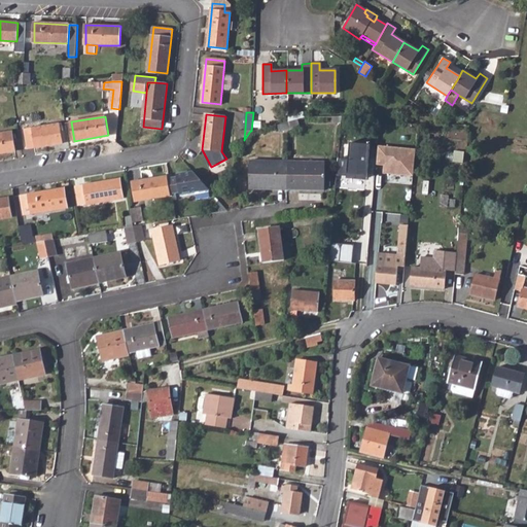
[(60,124),(25,130),(28,148),(63,143),(60,124)]
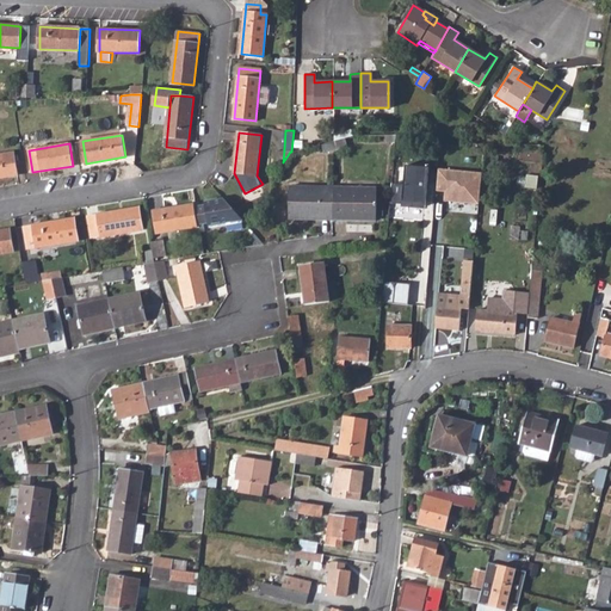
[(14,153),(0,154),(0,177),(18,174),(14,153)]
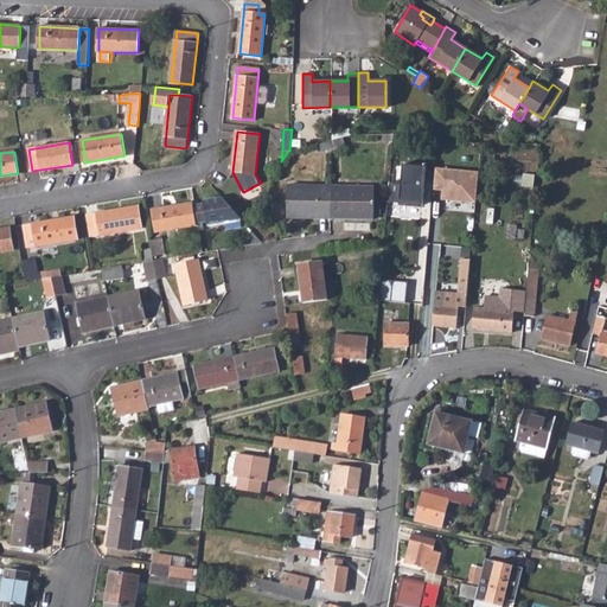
[(389,181),(388,202),(422,205),(425,187),(421,187),(422,180),(425,180),(426,166),(402,164),(401,183),(389,181)]
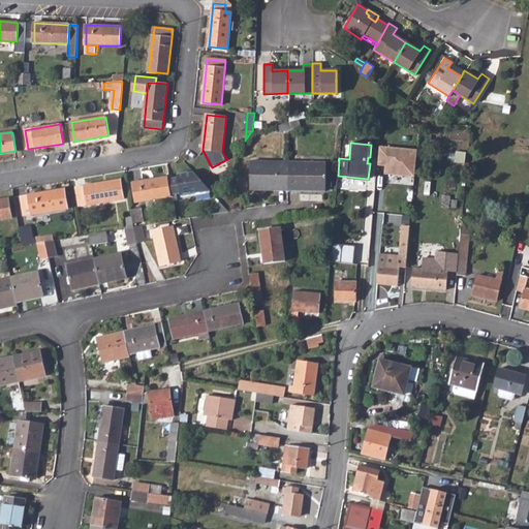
[(377,163),(385,164),(385,173),(415,175),(417,149),(379,146),(377,163)]
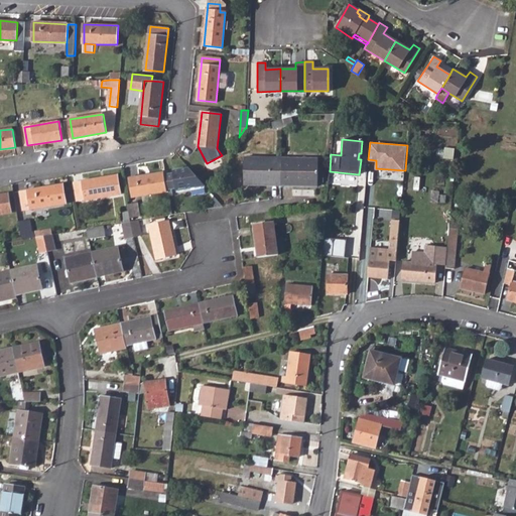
[(243,184),(281,185),(282,157),(244,156),(243,184)]
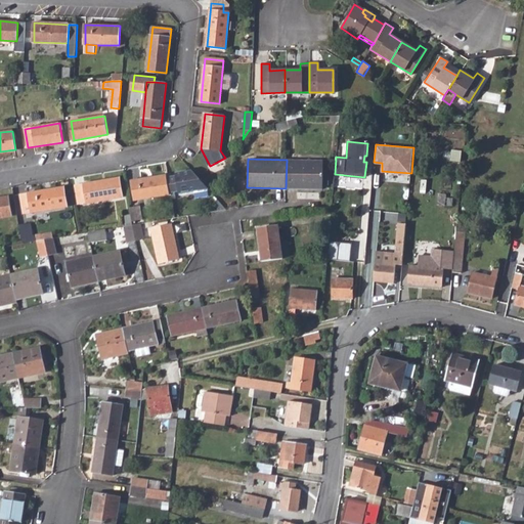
[(287,160),(286,188),(321,189),(322,161),(287,160)]
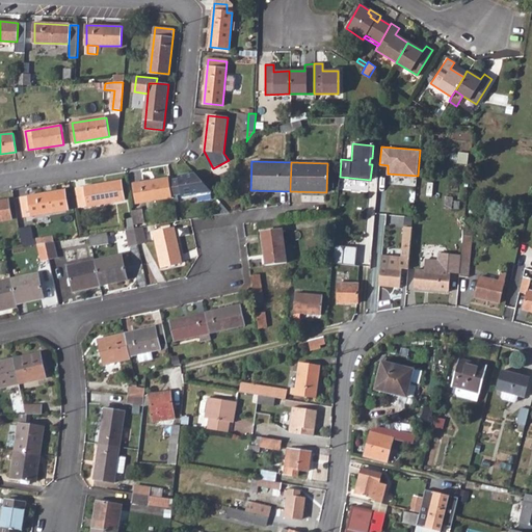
[(216,195),(200,177),(183,180),(183,183),(173,184),(176,200),(186,197),(186,201),(216,195)]
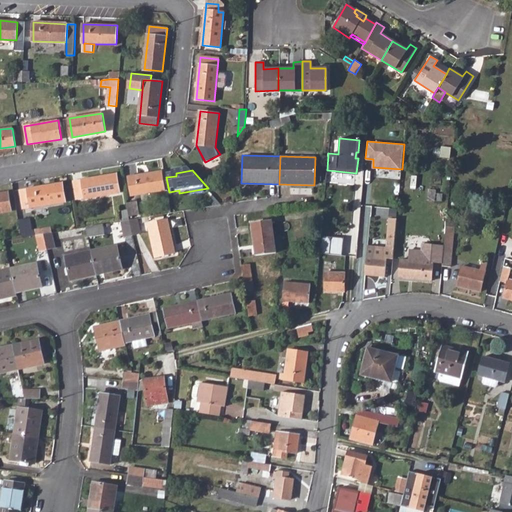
[(163,171),(129,177),(132,195),(165,190),(163,171)]
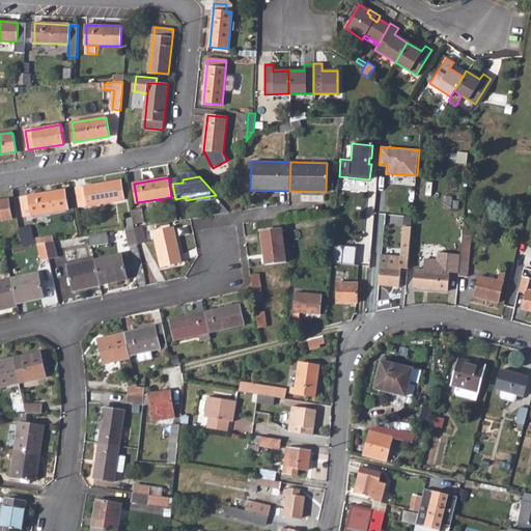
[(122,179),(78,188),(81,206),(126,198),(122,179)]
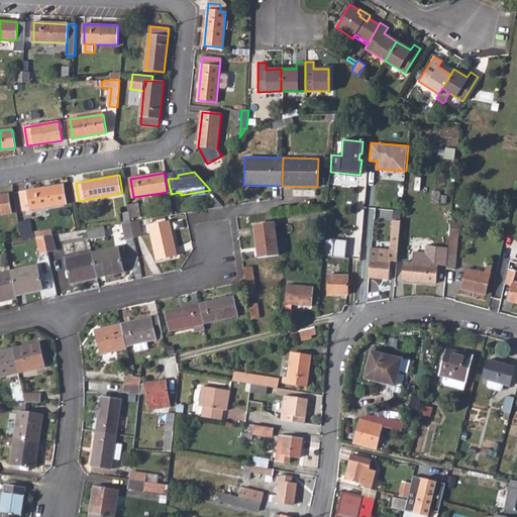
[(64,184),(20,192),(23,210),(67,203),(64,184)]
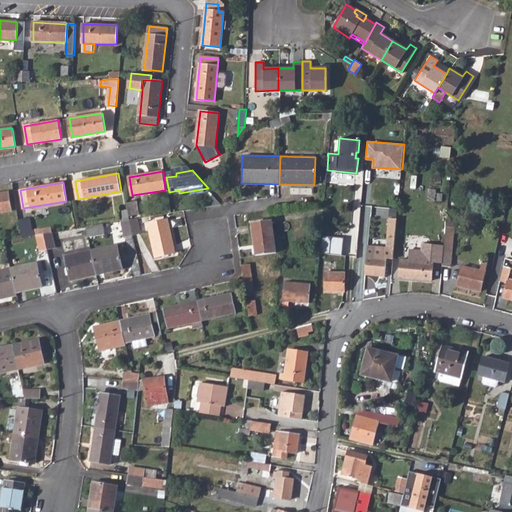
[(429,189),(427,200),(436,201),(437,190),(429,189)]
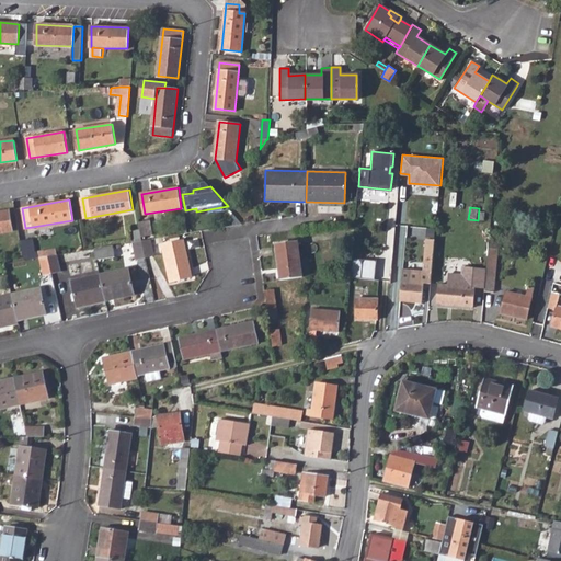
[(10,210),(0,212),(0,231),(13,230),(10,210)]
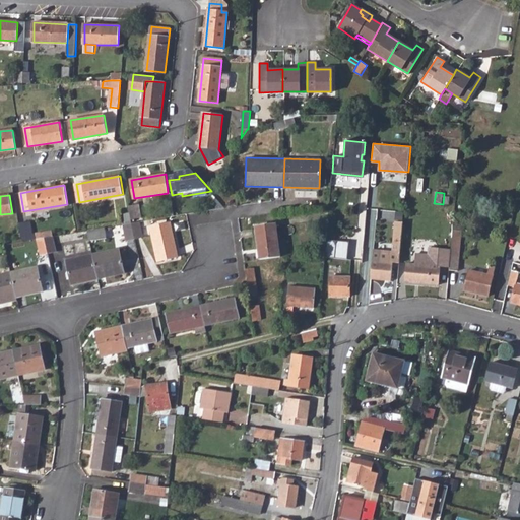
[(140,204),(130,206),(132,218),(142,216),(140,204)]
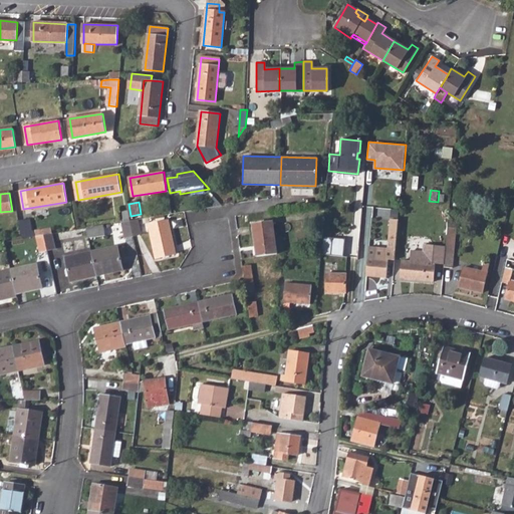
[(33,218),(20,220),(23,238),(35,236),(33,218)]
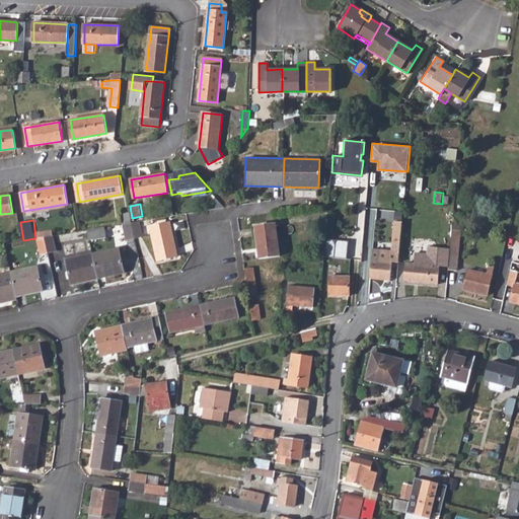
[(140,221),(132,222),(136,237),(143,236),(140,221)]
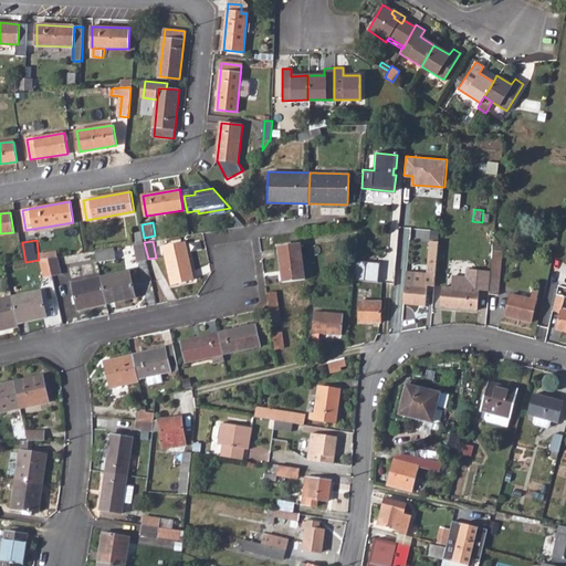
[(489,291),(489,293),(499,294),(503,242),(493,241),(491,272),(489,291)]
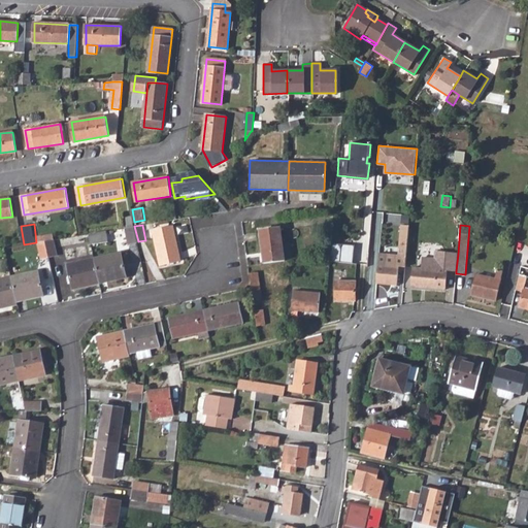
[(134,226),(126,228),(130,243),(138,241),(134,226)]
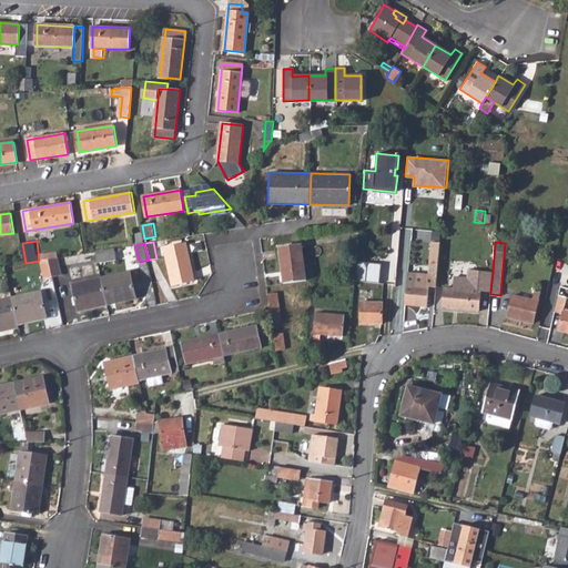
[(430,243),(429,259),(427,277),(407,276),(404,305),(426,306),(428,286),(436,287),(437,272),(440,244),(430,243)]
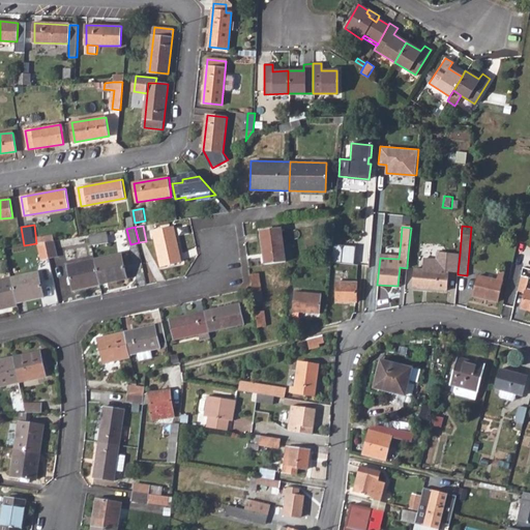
[(175,228),(155,232),(163,266),(182,262),(175,228)]
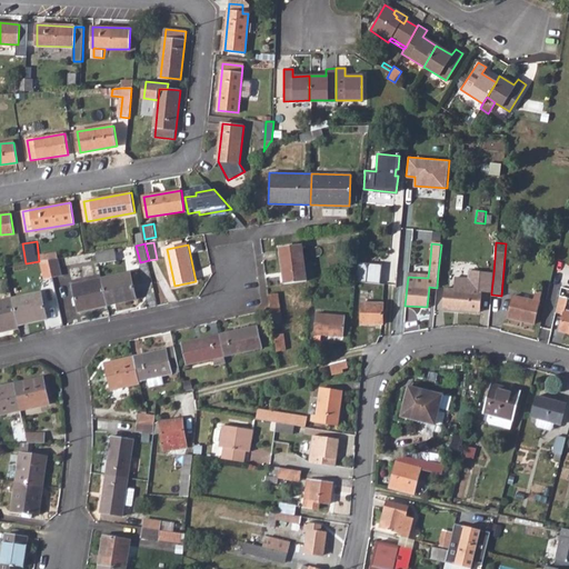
[(279,248),(285,285),(307,281),(302,245),(279,248)]
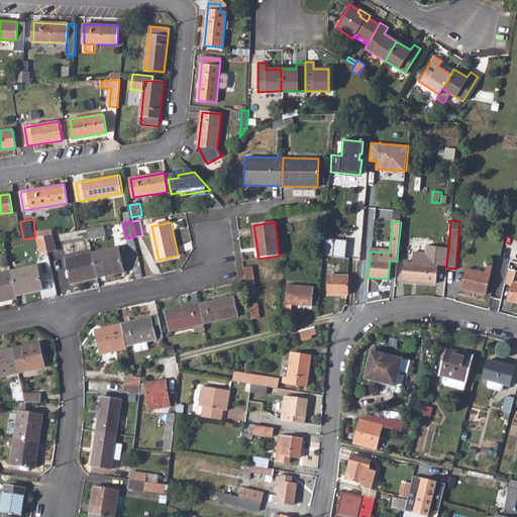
[(89,236),(106,236),(105,227),(89,227),(89,236)]
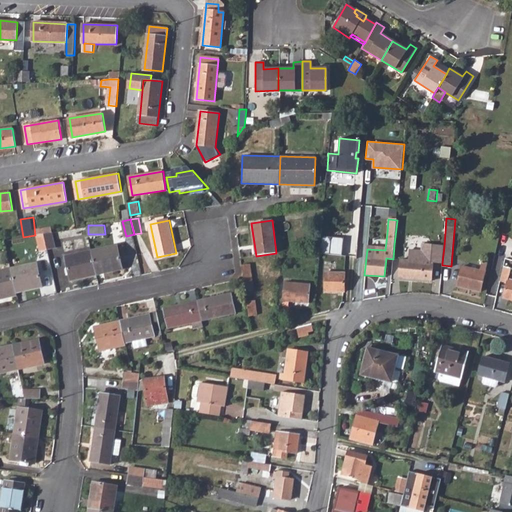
[(359,230),(358,245),(367,245),(368,231),(359,230)]
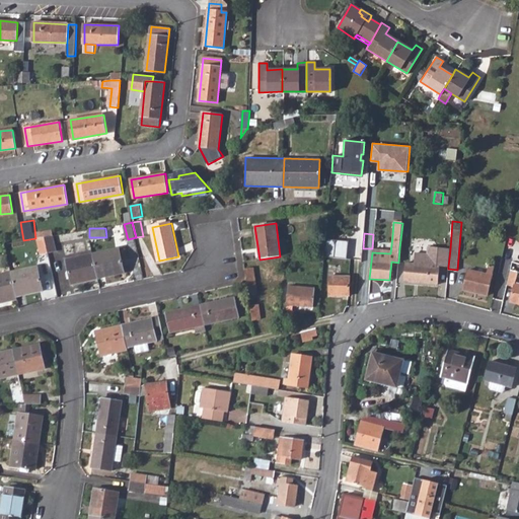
[(54,235),(46,236),(49,252),(57,251),(54,235)]
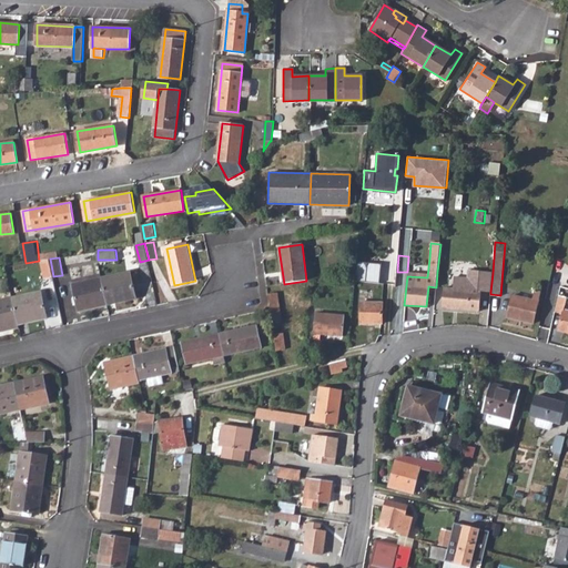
[(49,260),(41,261),(44,279),(53,276),(50,259),(49,260)]
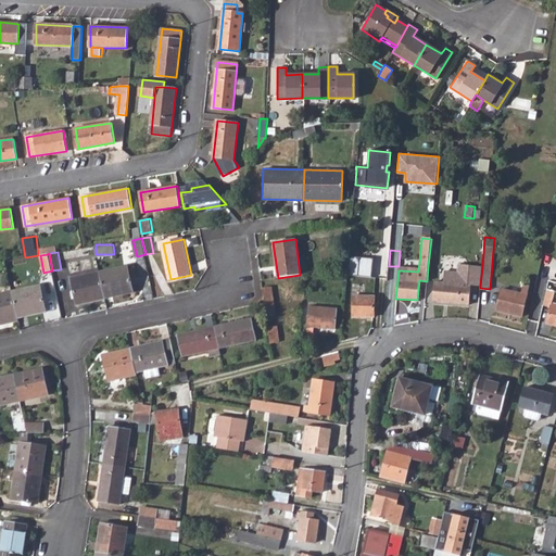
[(361,257),(349,256),(346,275),(358,276),(361,257)]
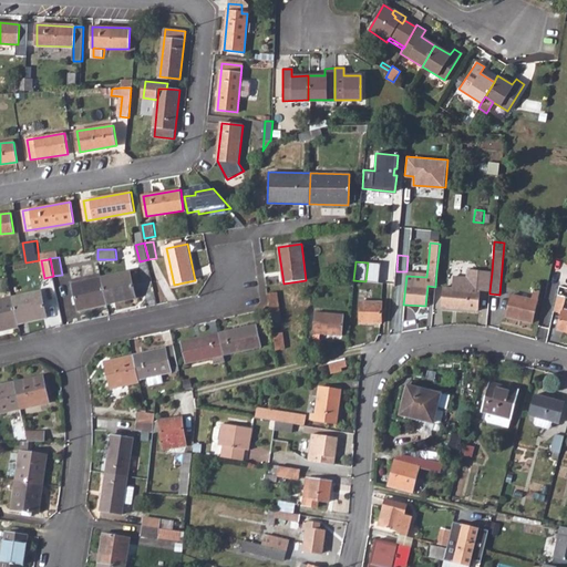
[(131,271),(102,278),(107,305),(136,298),(131,271)]
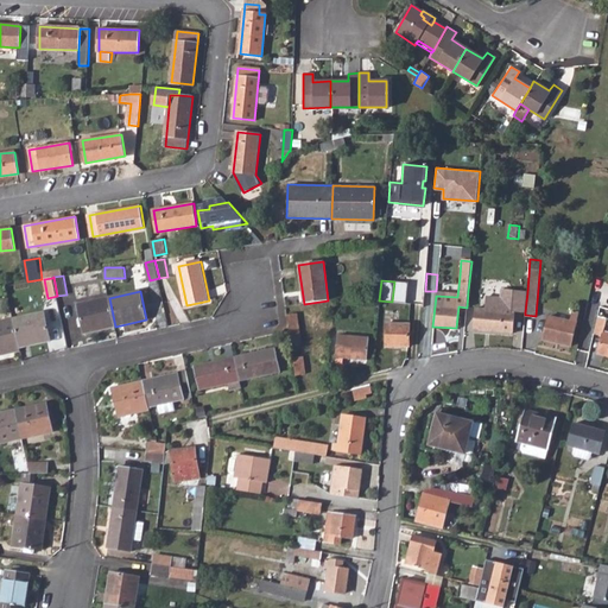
[(513,292),(513,295),(512,310),(475,308),(473,329),(513,333),(515,312),(525,312),(527,292),(513,292)]
